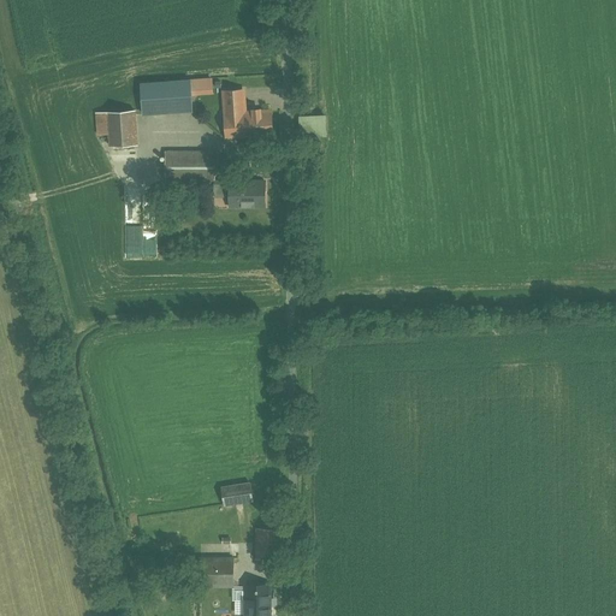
[(191,81),(141,84),(144,114),(193,112),(193,106),(191,95),(191,81)]
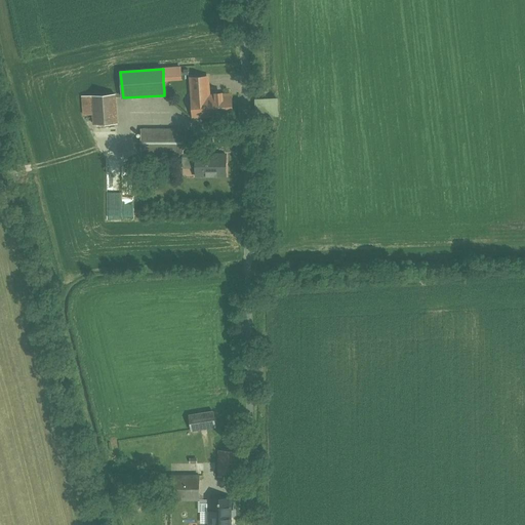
[(207,78),(192,79),(195,116),(232,114),(230,93),(208,94),(207,78)]
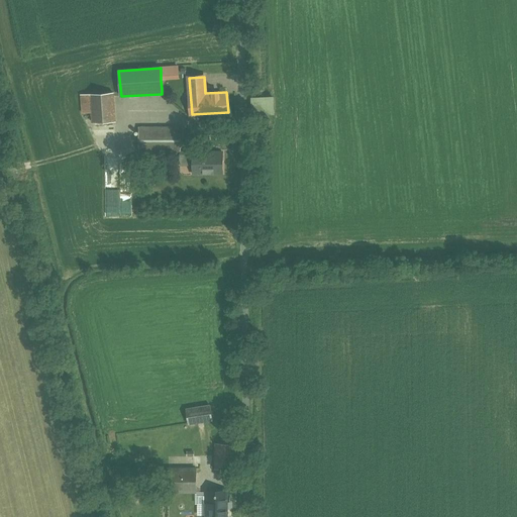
[(161,80),(162,89),(178,88),(177,79),(161,80)]
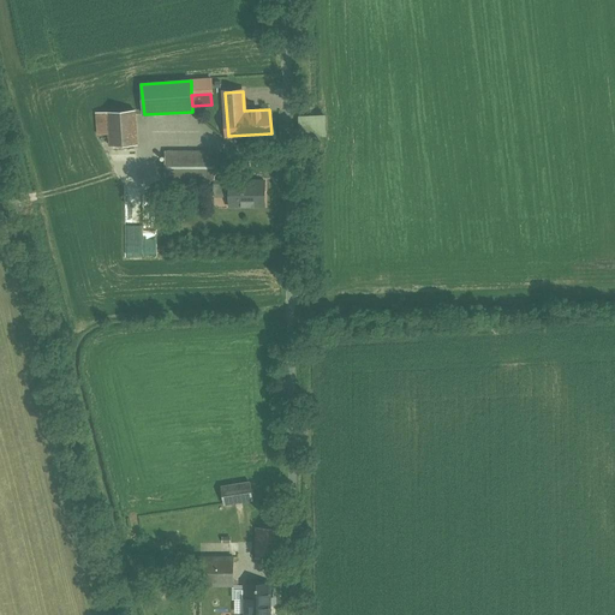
[(135,111),(108,113),(111,147),(137,145),(135,111)]
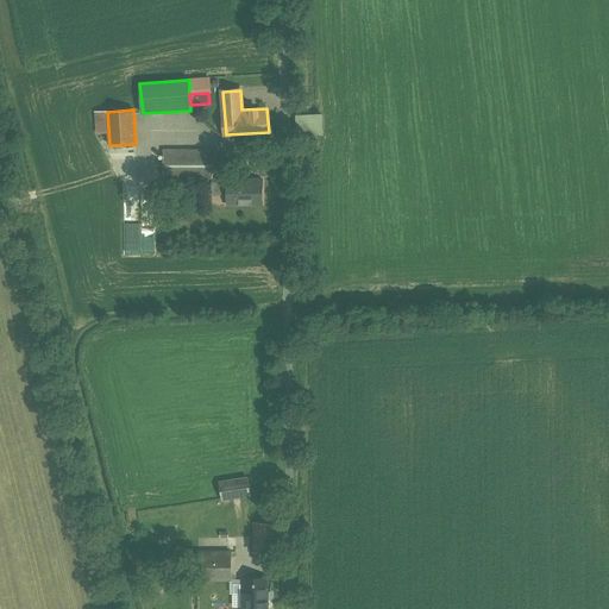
[(213,151),(164,151),(164,180),(212,180),(213,180),(213,151)]
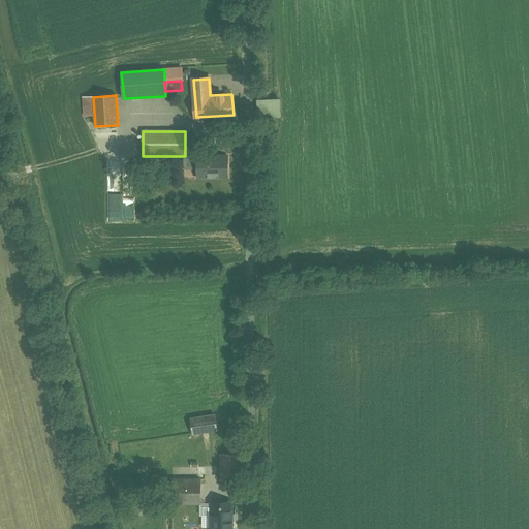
[(219,158),(198,158),(198,156),(185,156),(184,156),(184,167),(197,167),(197,178),(228,178),(228,156),(219,156),(219,158)]
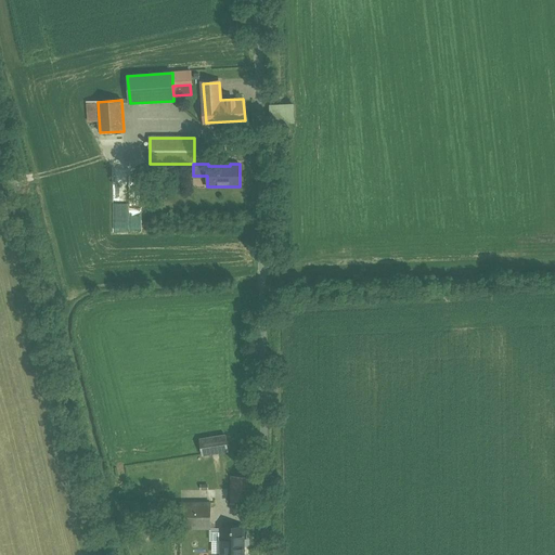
[(226,436),(199,439),(202,455),(229,451),(226,436)]
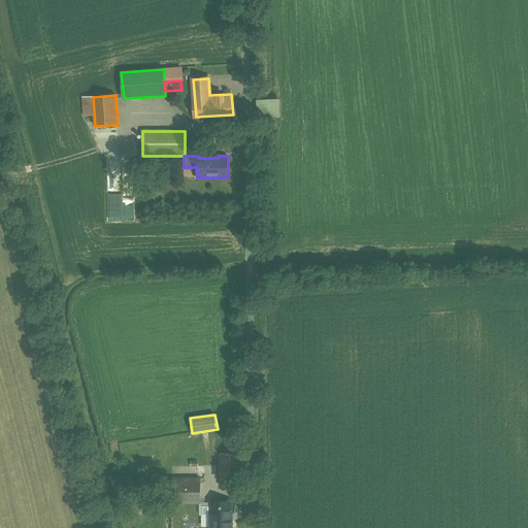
[(241,428),(227,428),(227,453),(241,453),(241,428)]
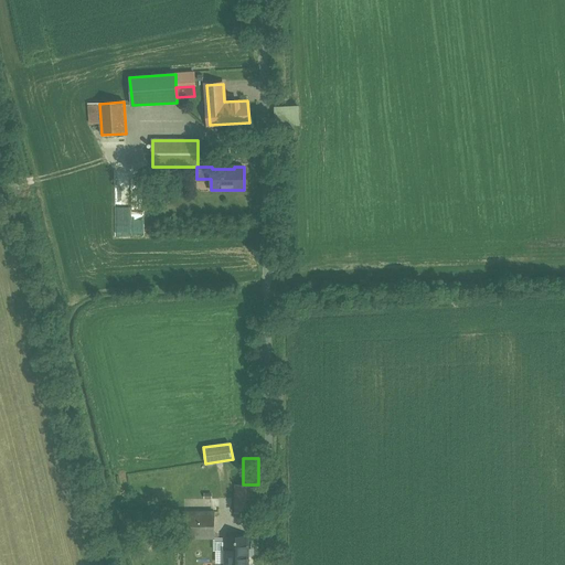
[(243,484),(236,484),(235,513),(258,513),(258,484),(243,484)]
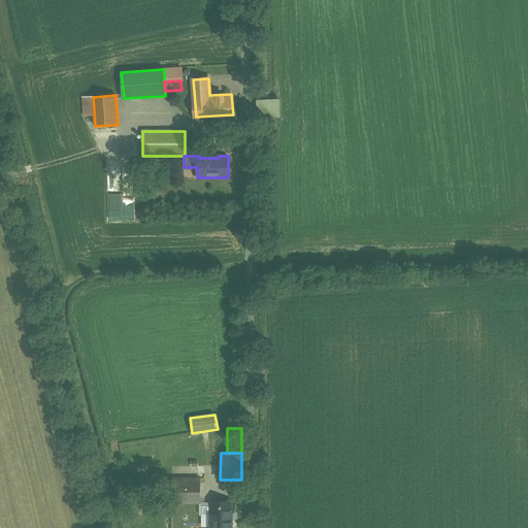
[(201,479),(171,479),(171,502),(201,502),(201,479)]
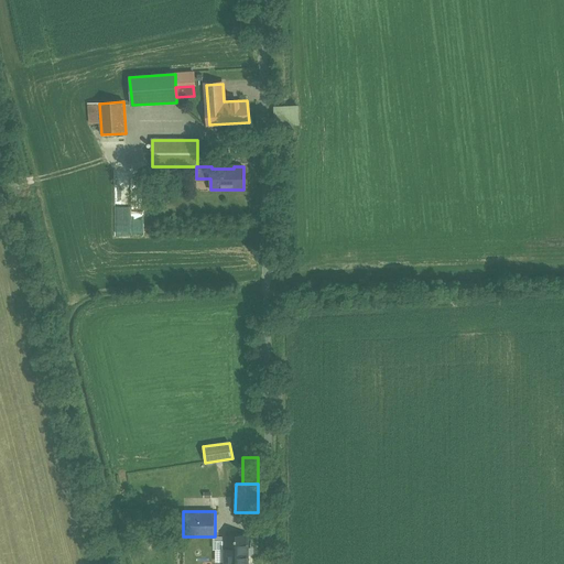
[(247,537),(226,537),(225,563),(246,563),(247,555),(246,555),(246,550),(247,550),(247,537)]
